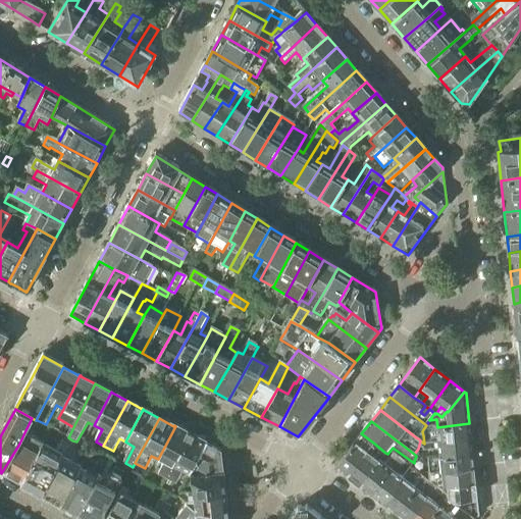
[(424,444),(471,438),(469,423),(437,427),(423,429),(422,431),(423,435),(424,444)]
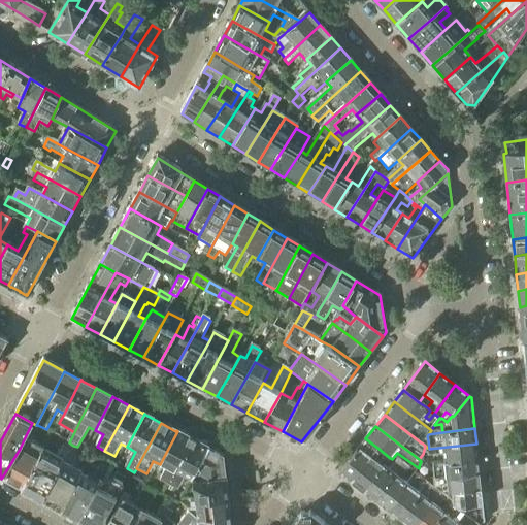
[(161,481),(169,485),(193,440),(177,431),(160,464),(167,468),(161,481)]
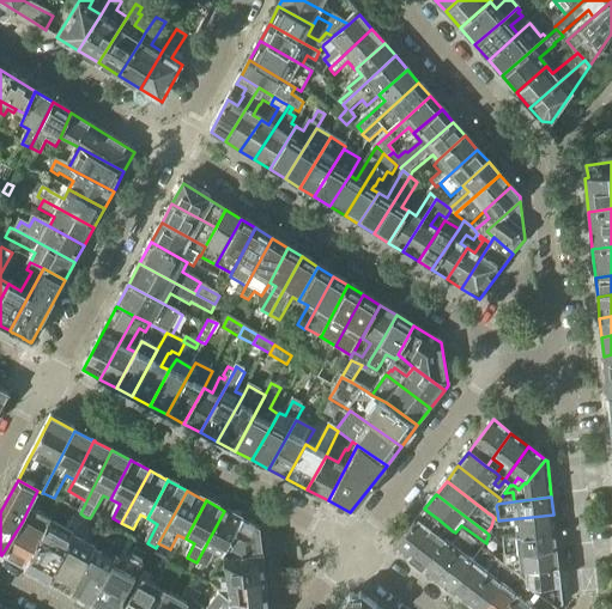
[(24,567),(48,525),(52,519),(29,507),(23,521),(1,555),(24,567)]
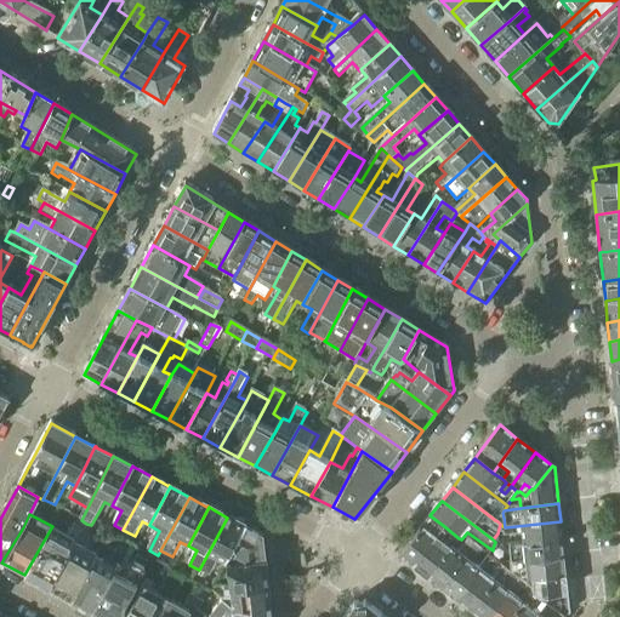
[(398,556),(413,567),(444,526),(430,515),(398,556)]
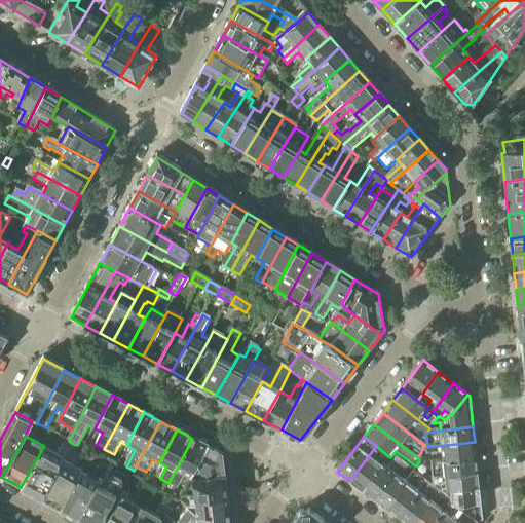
[(192,480),(195,499),(227,494),(224,475),(191,479),(209,447),(192,439),(169,483),(178,488),(185,476),(191,480),(192,480)]
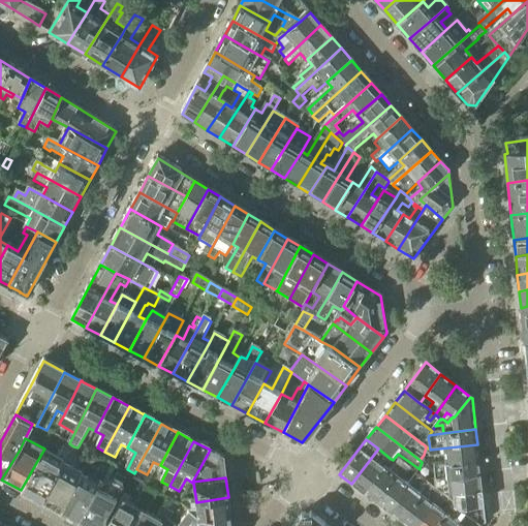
[(446,464),(478,460),(477,444),(430,450),(426,446),(424,455),(428,455),(428,458),(445,456),(446,464)]
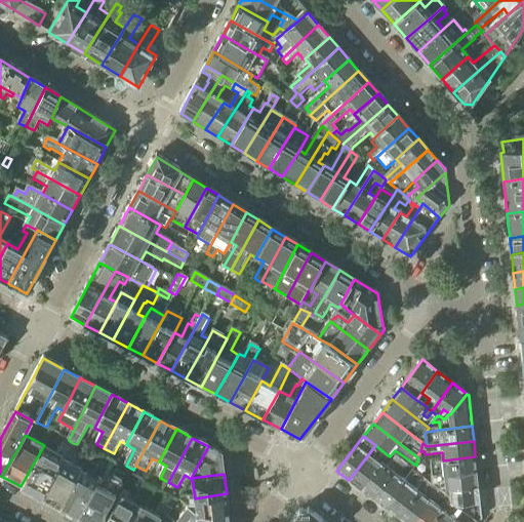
[(81,446),(77,444),(73,443),(69,449),(41,497),(61,508),(81,472),(82,470),(70,464),(81,446)]
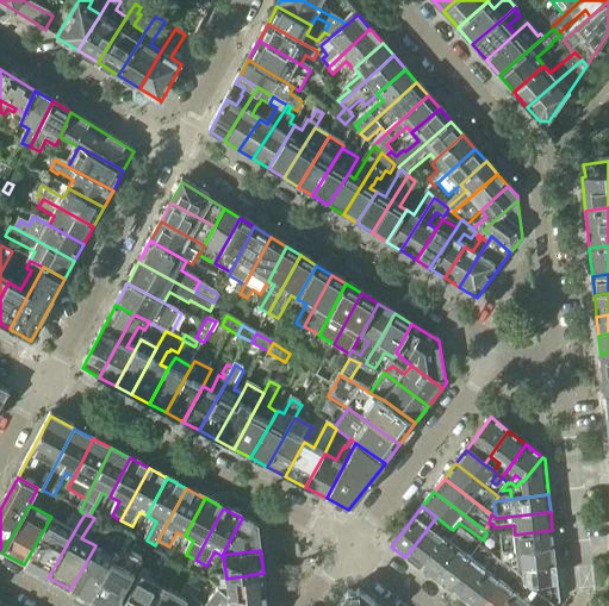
[(405,557),(420,568),(443,538),(451,529),(436,517),(405,557)]
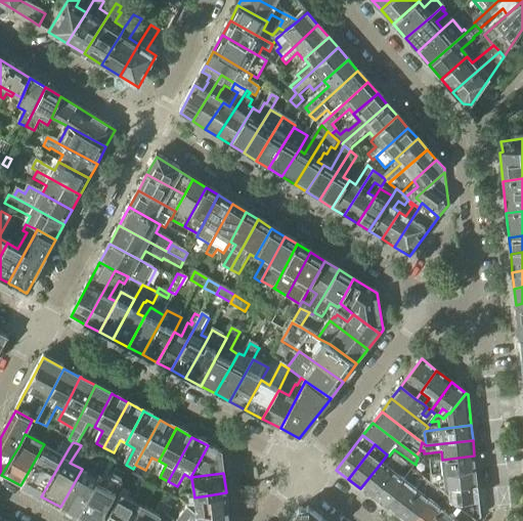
[(41,496),(69,448),(62,445),(56,458),(41,449),(20,485),(41,496)]
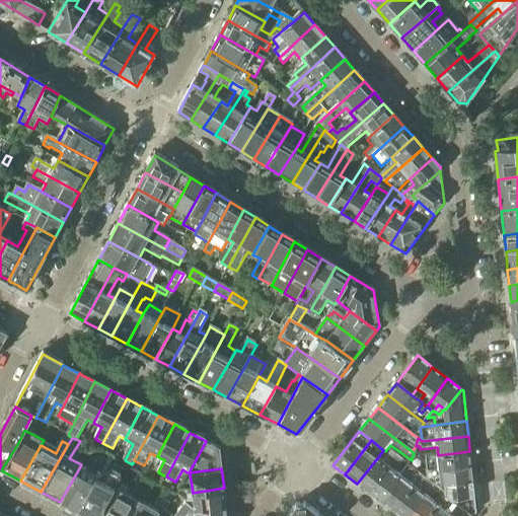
[(189,472),(221,468),(219,448),(206,441),(189,472)]
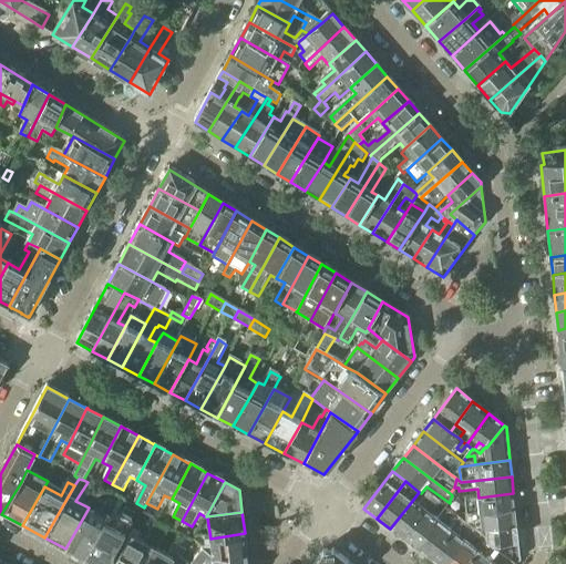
[(467,518),(515,511),(513,493),(479,498),(465,500),(467,518)]
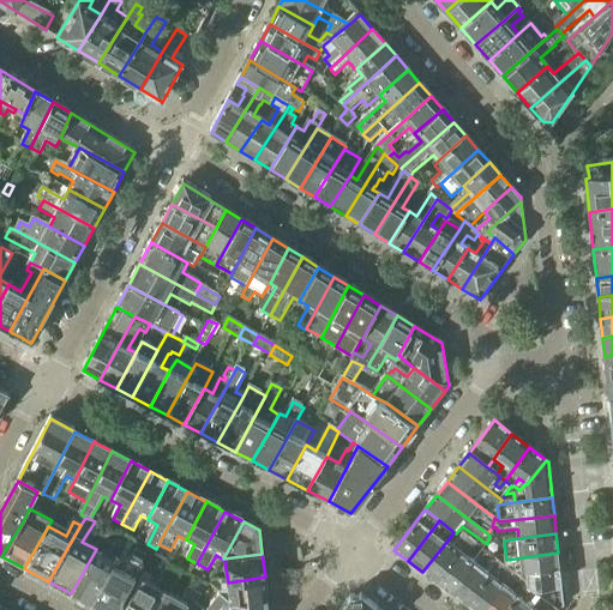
[(422,572),(436,583),(469,541),(463,536),(454,548),(446,542),(422,572)]
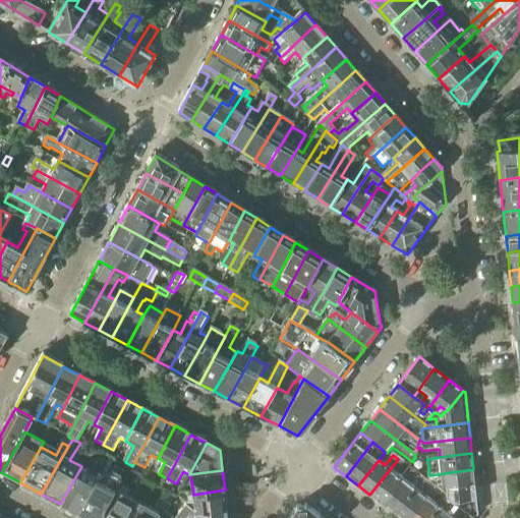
[(369,495),(382,504),(402,478),(396,473),(404,463),(398,459),(369,495)]
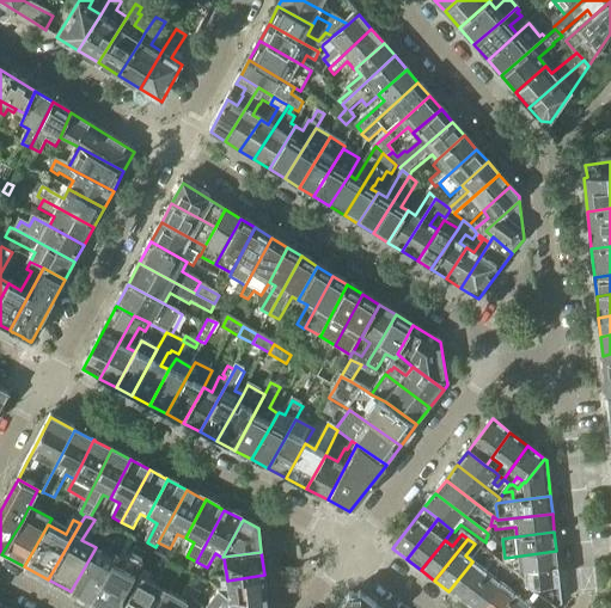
[(108,558),(95,550),(71,591),(90,602),(115,558),(122,544),(118,541),(117,544),(115,542),(108,558)]
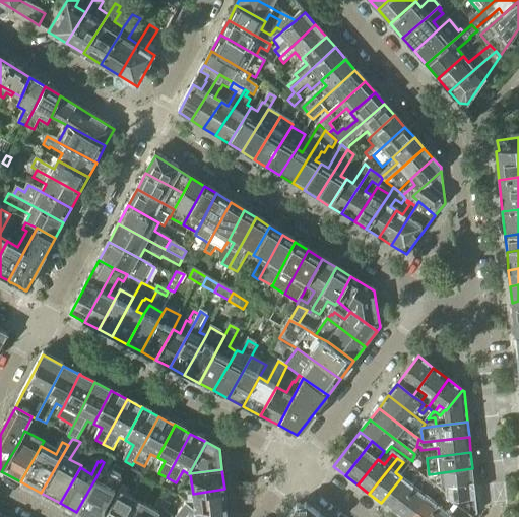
[(76,512),(84,516),(98,516),(115,486),(126,467),(117,463),(108,480),(98,474),(76,512)]
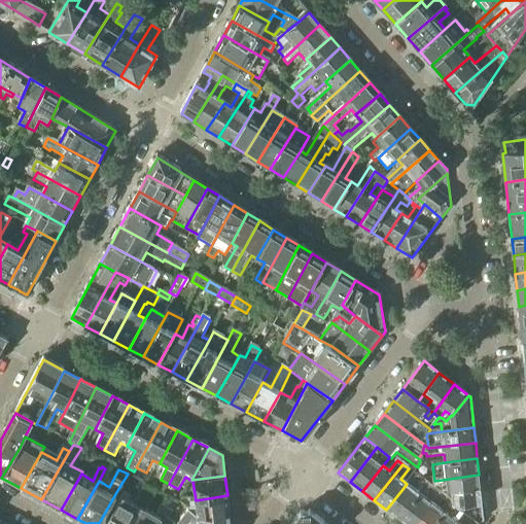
[(386,510),(399,520),(420,493),(414,489),(421,479),(416,475),(415,474),(407,484),(386,510)]
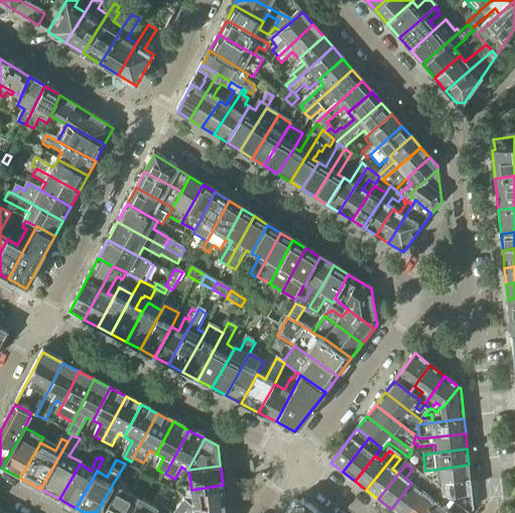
[(425,478),(430,482),(432,483),(434,483),(433,479),(431,480),(431,476),(437,475),(438,483),(441,483),(470,479),(469,465),(425,471),(424,471),(425,478)]
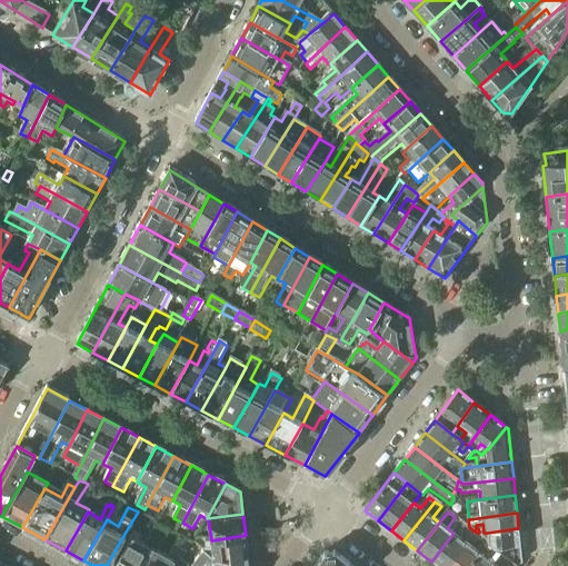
[(431,562),(436,565),(447,565),(475,532),(469,527),(461,522),(454,533),(431,562)]
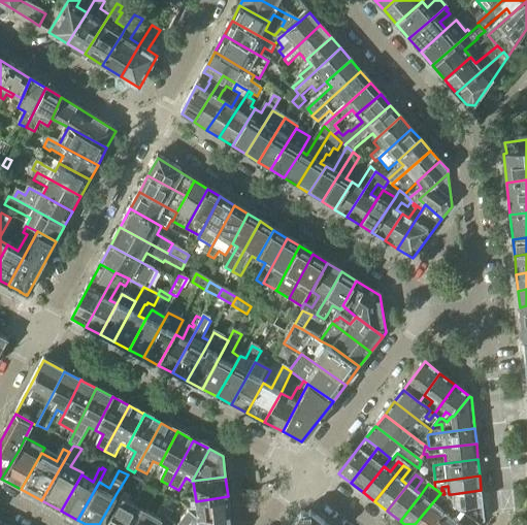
[(133,524),(141,510),(147,513),(158,493),(145,486),(135,505),(121,498),(105,524),(133,524)]
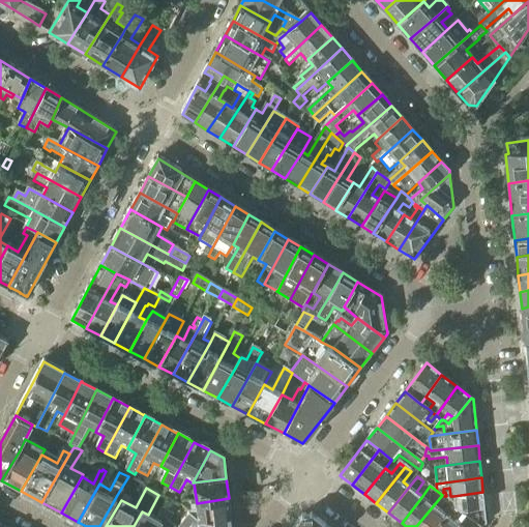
[(454,504),(467,515),(482,526),(485,526),(487,524),(482,492),(453,496),(454,504)]
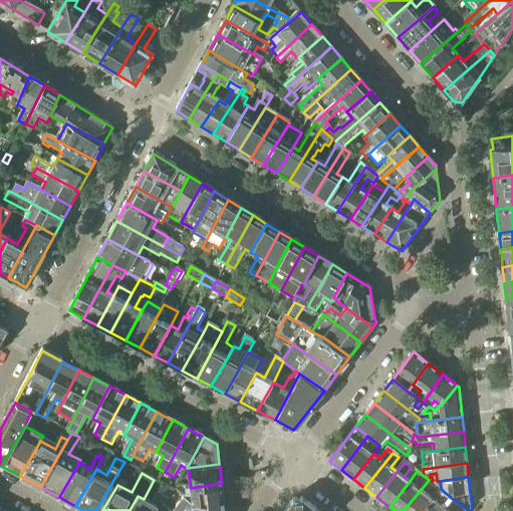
[(424,510),(433,499),(427,495),(433,488),(438,493),(441,489),(431,481),(429,480),(404,510),(424,510)]
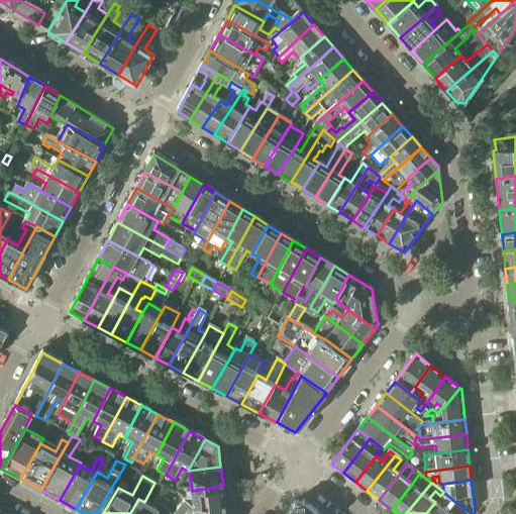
[(186,503),(185,503),(199,513),(226,513),(223,491),(224,491),(223,488),(223,486),(192,491),(187,491),(188,495),(192,495),(193,495),(193,502),(186,503)]
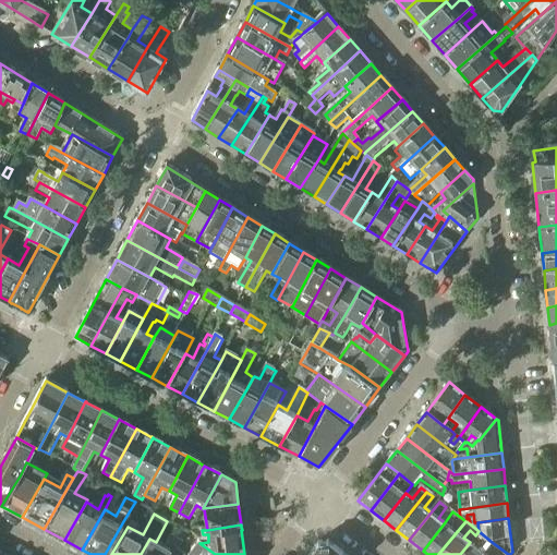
[(482,554),(492,542),(479,531),(475,535),(470,542),(460,554),(482,554)]
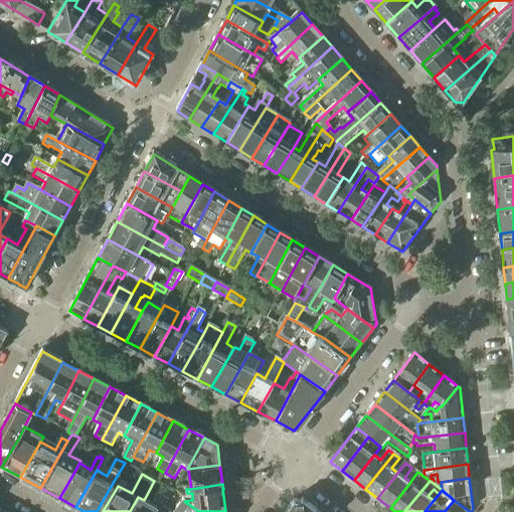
[(162,511),(164,508),(170,501),(159,494),(153,505),(144,500),(138,497),(130,511),(162,511)]
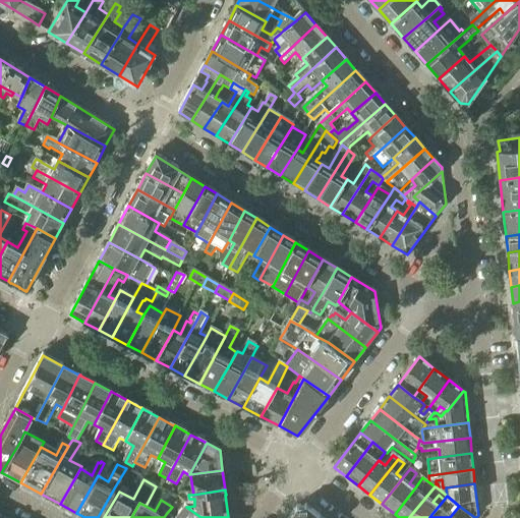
[(459,506),(450,517),(474,517),(459,506)]
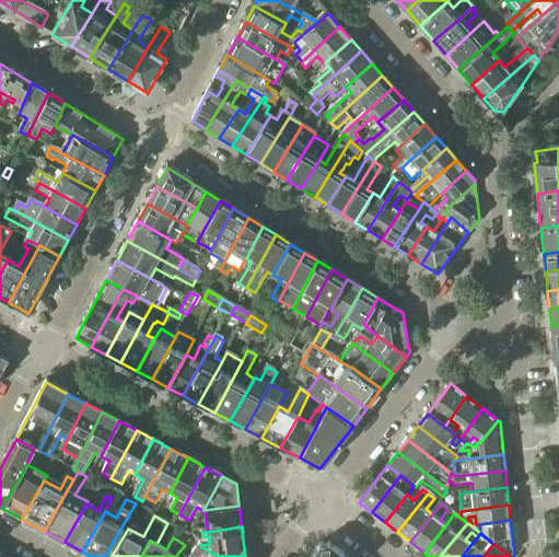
[(216,556),(200,545),(191,556),(216,556)]
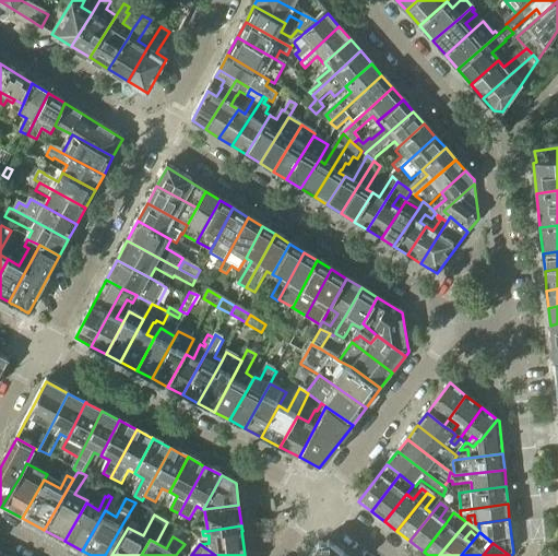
[(319,546),(311,555),(343,555),(329,545),(329,544),(319,545),(319,546)]
